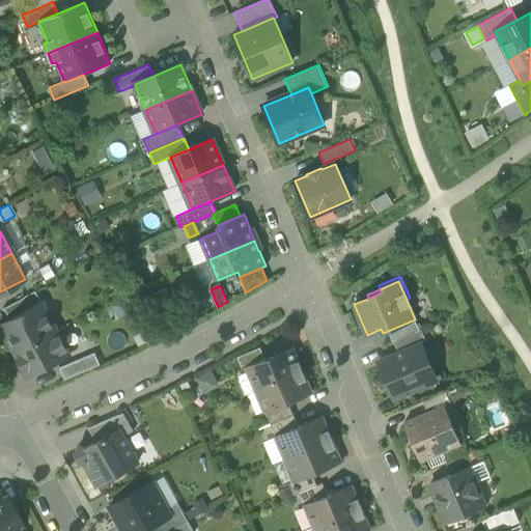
[(2,308),(8,319),(35,305),(42,302),(35,291),(2,308)]
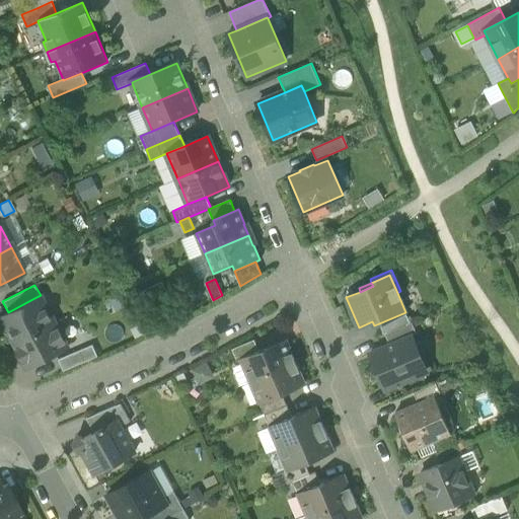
[(41,295),(34,298),(41,308),(49,310),(41,295)]
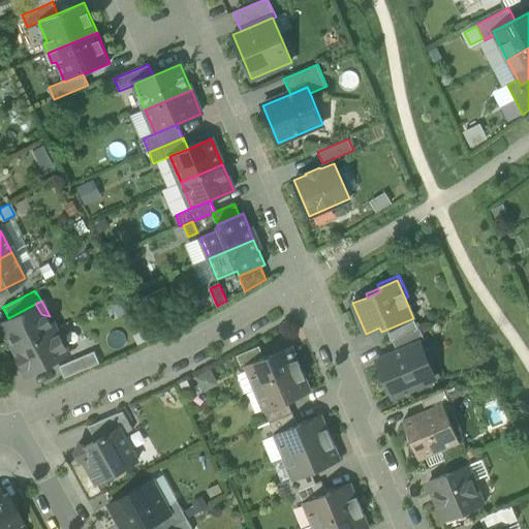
[(56,330),(50,316),(41,314),(35,304),(8,318),(0,322),(0,324),(13,351),(56,330)]
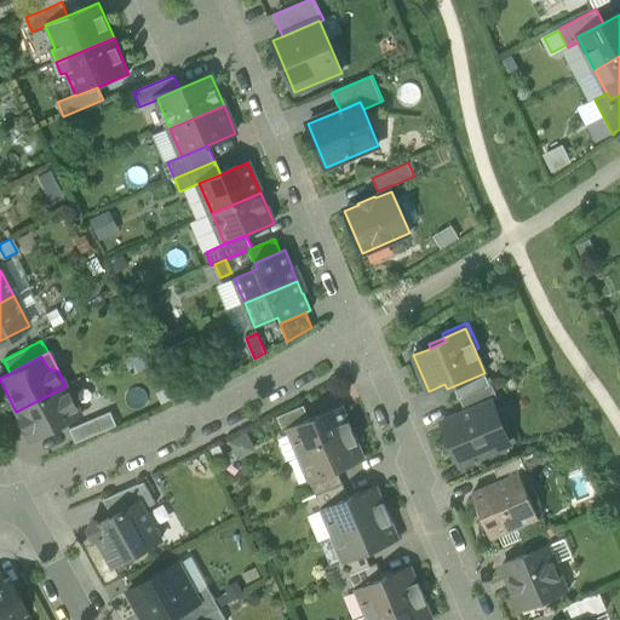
[(459,400),(460,399),(489,386),(484,373),(453,386),(459,400)]
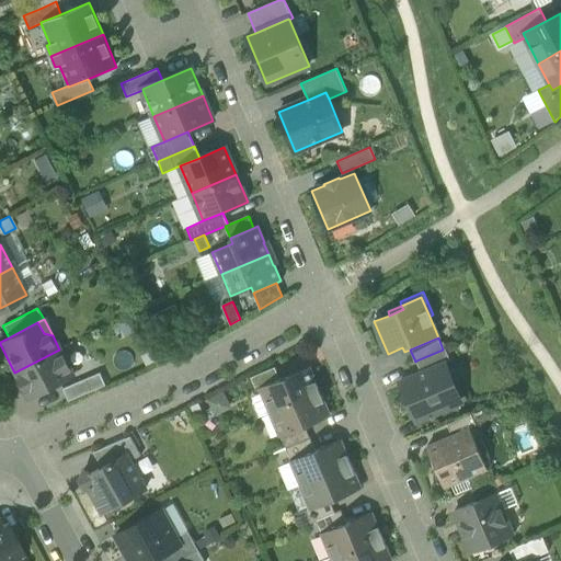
[(445,348),(443,350),(416,361),(422,373),(445,363),(450,361),(445,348)]
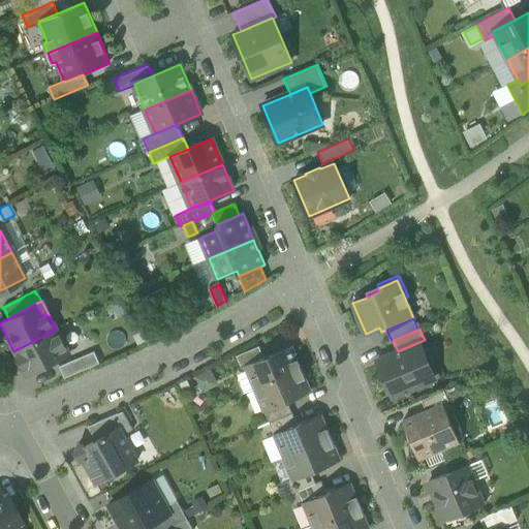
[(69,354),(56,330),(13,351),(27,376),(69,354)]
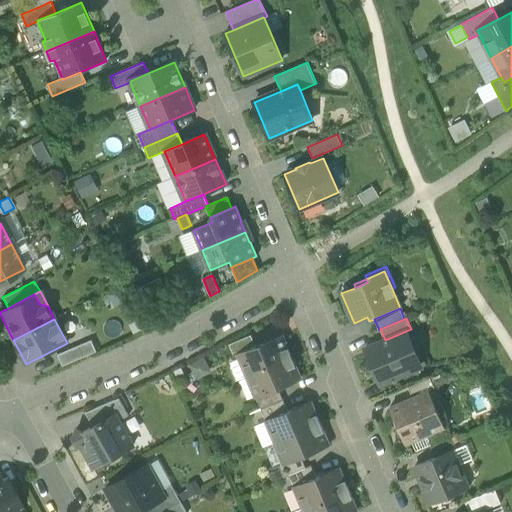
[(411,372),(409,367),(420,362),(406,331),(385,340),(365,349),(380,385),(394,379),(411,372)]
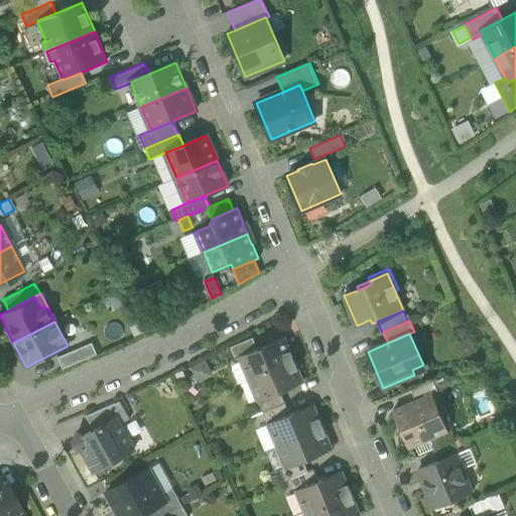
[(231,347),(236,358),(240,357),(258,349),(253,338),(231,347)]
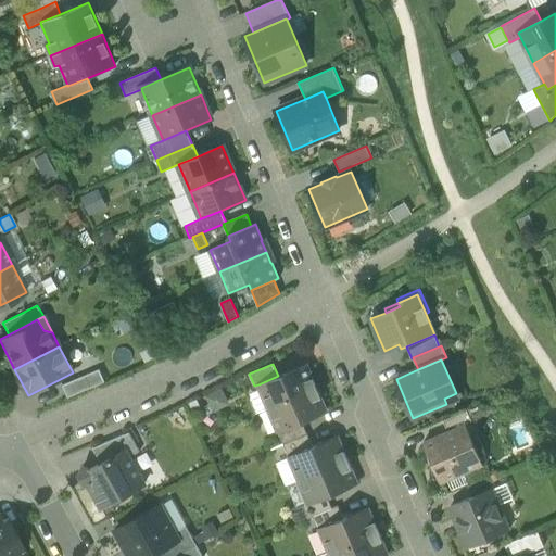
[(258,384),(268,408),(317,388),(313,378),(306,364),(278,376),(258,384)]
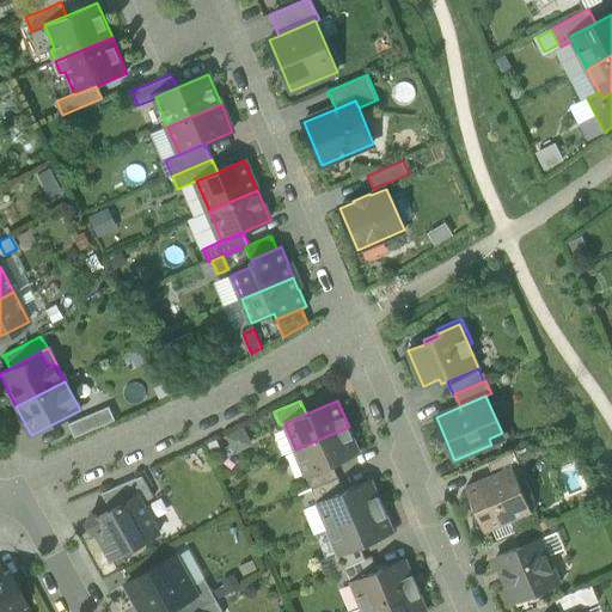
[(69,424),(75,436),(115,420),(109,407),(69,424)]
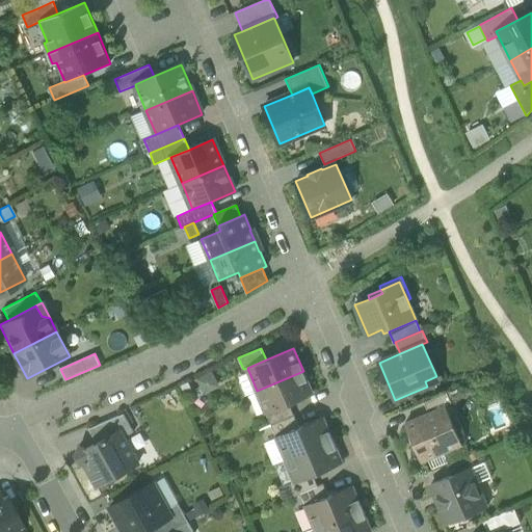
[(308,380),(303,371),(257,391),(266,414),(290,404),(313,394),(307,380),(308,380)]
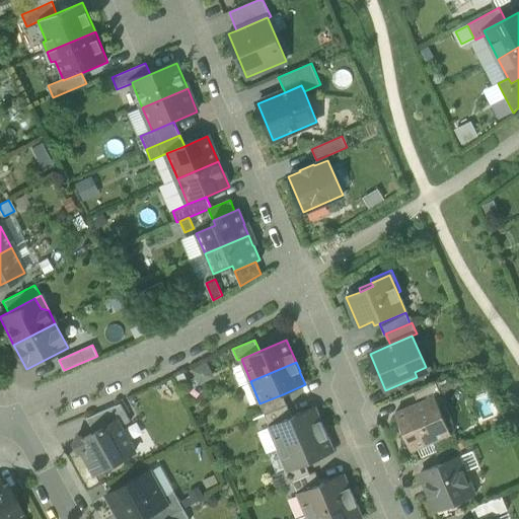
[(428,372),(426,367),(415,372),(417,377),(428,372)]
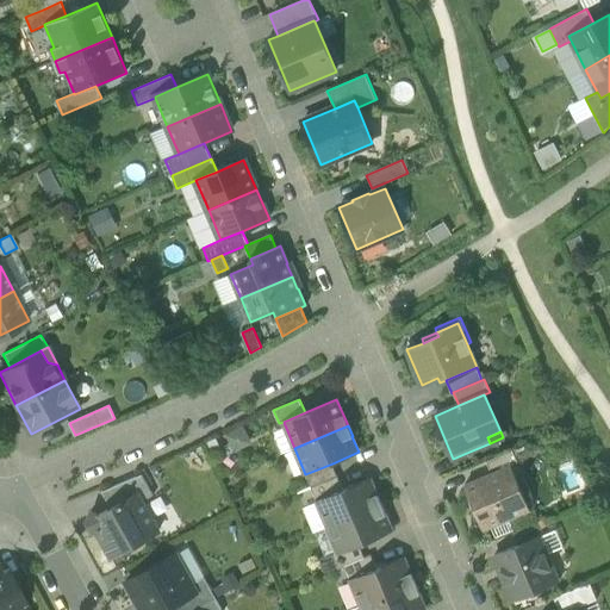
[(486,461),(492,474),(511,466),(518,464),(512,450),(486,461)]
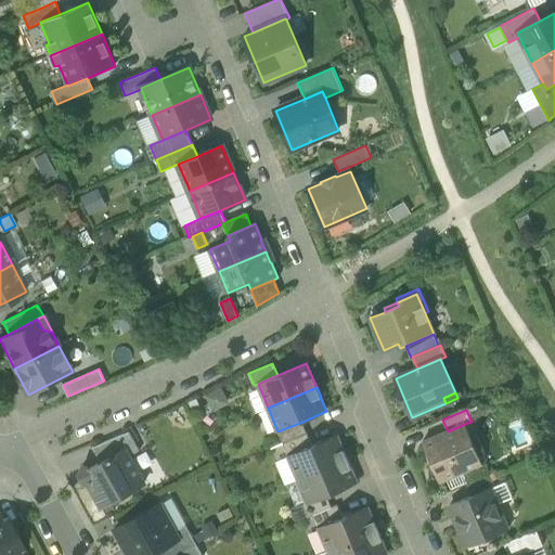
[(278,431),(283,443),(307,434),(302,422),(278,431)]
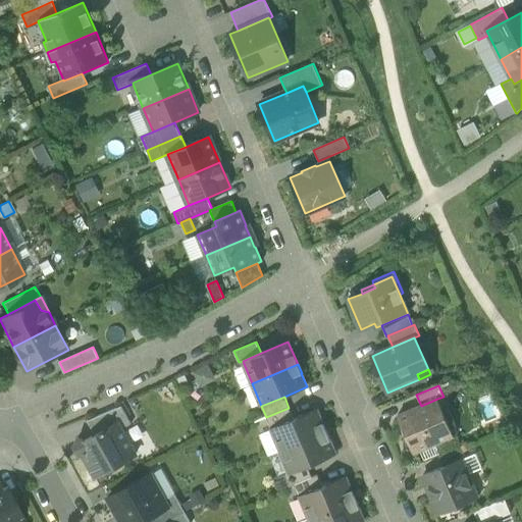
[(408,438),(414,454),(454,436),(449,424),(454,422),(449,409),(442,411),(437,399),(421,406),(398,416),(404,430),(405,429),(409,438),(408,438)]
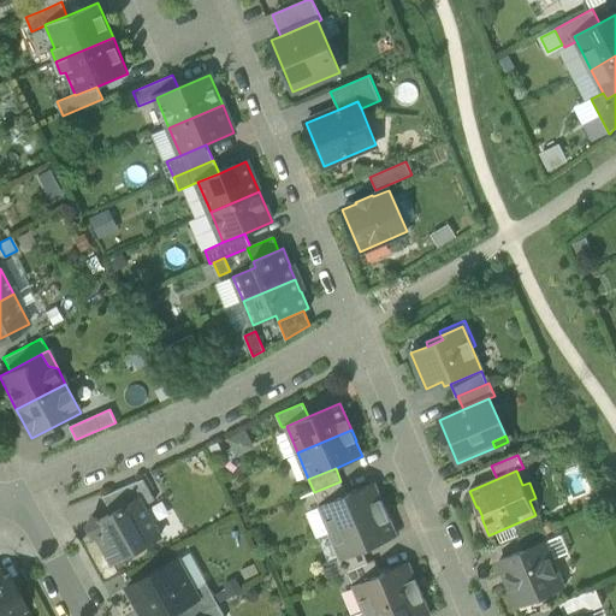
[(102,497),(112,514),(138,498),(143,507),(155,501),(143,479),(102,497)]
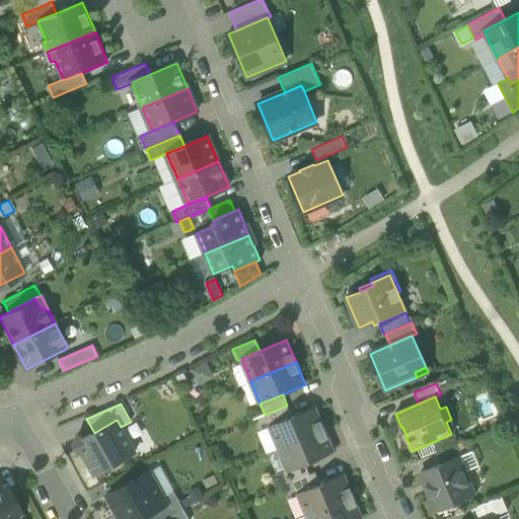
[(292,417),(287,405),(265,415),(270,426),(292,417)]
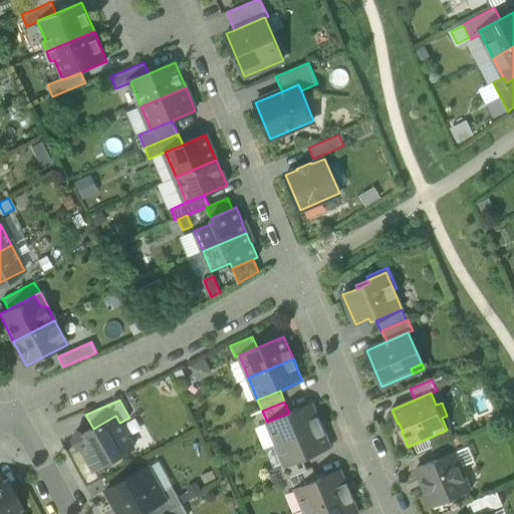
[(267,422),(276,444),(321,425),(318,417),(317,417),(311,403),(289,413),(267,422)]
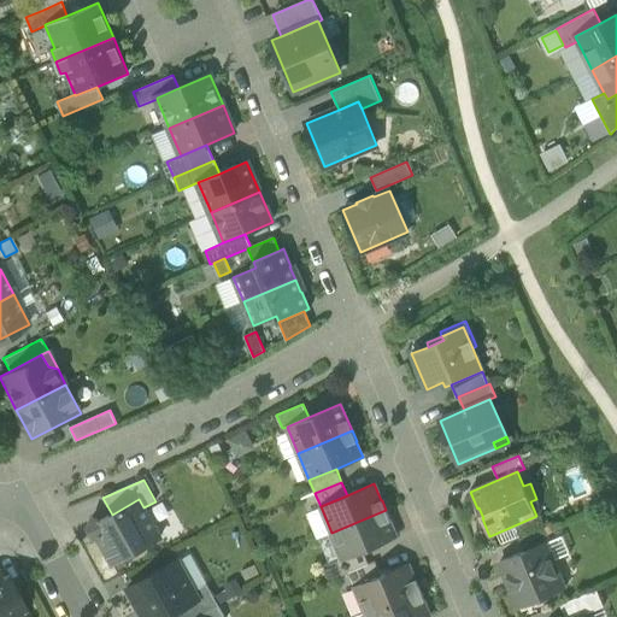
[(113,564),(160,538),(144,507),(139,499),(112,515),(100,521),(93,517),(88,528),(90,535),(99,538),(113,564)]
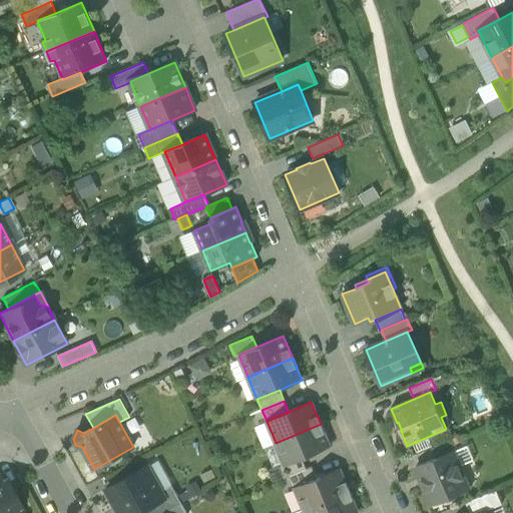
[(325,432),(321,424),(276,443),(286,465),(302,458),(330,447),(324,433),(325,432)]
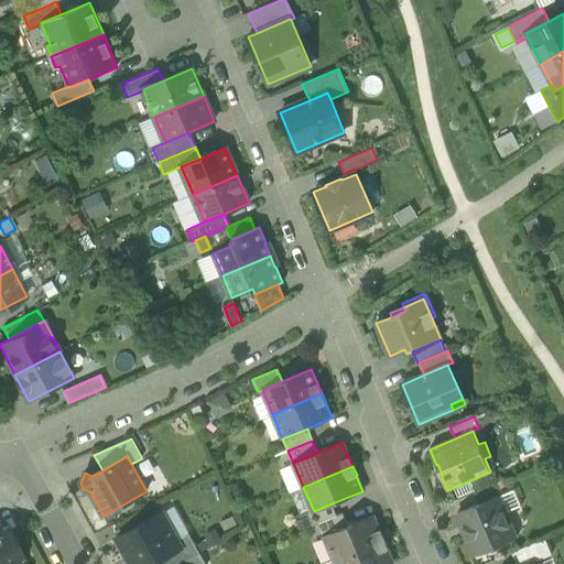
[(474,492),(479,505),(498,497),(503,495),(498,483),(474,492)]
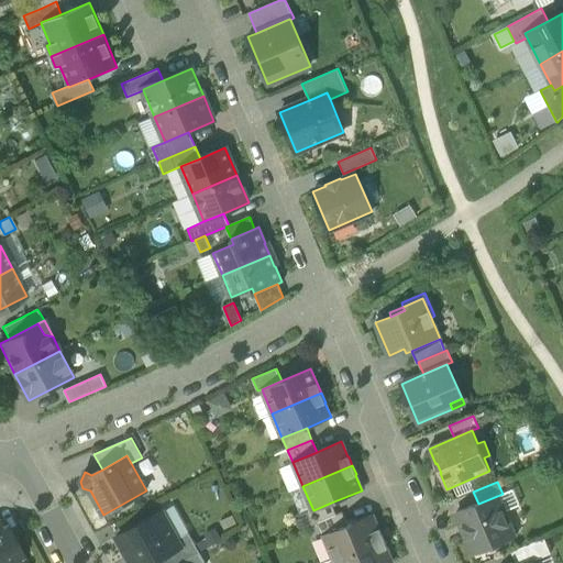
[(456,512),(473,553),(486,549),(492,551),(499,548),(501,542),(514,537),(497,496),(478,504),(456,512)]
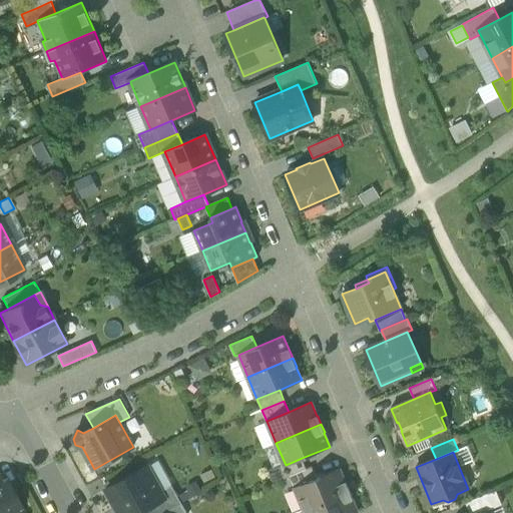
[(285,479),(290,476),(307,469),(302,458),(286,465),(280,468),(285,479)]
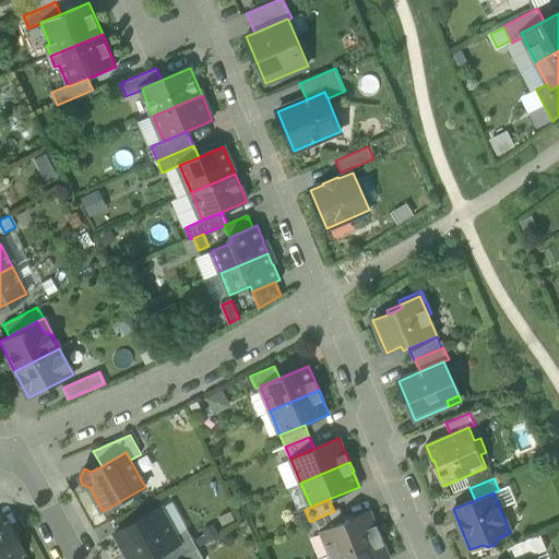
[(116,534),(129,558),(151,558),(157,556),(180,543),(176,535),(161,509),(116,534)]
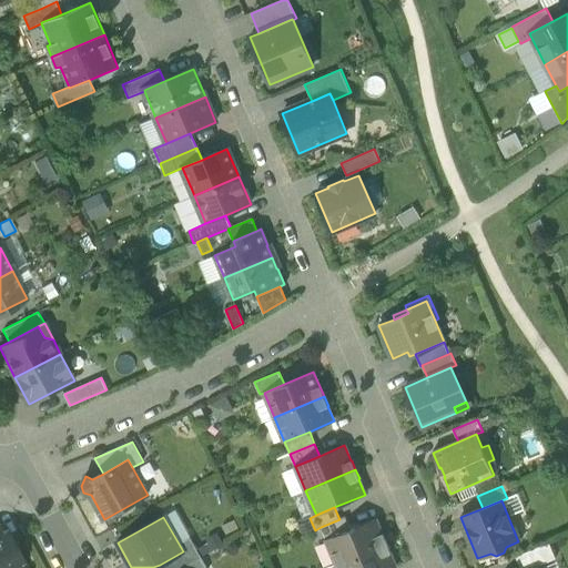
[(345,517),(340,519),(321,527),(326,539),(351,529),(345,517)]
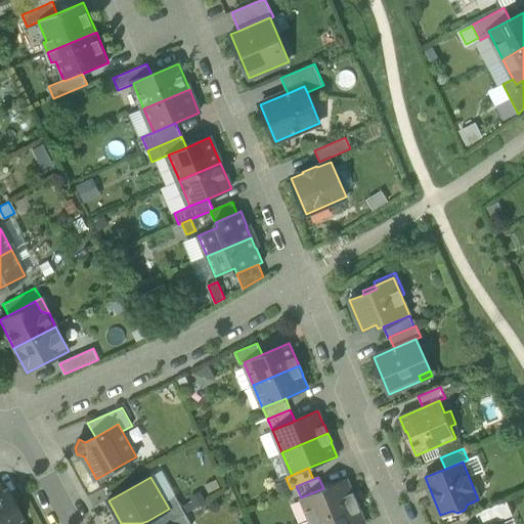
[(301,497),(310,521),(356,500),(353,492),(352,492),(346,479),(323,488),(301,497)]
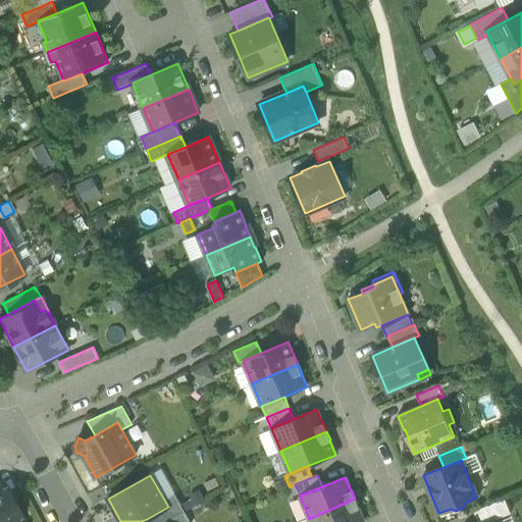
[(17,521),(15,516),(1,490),(0,488),(0,521),(17,521)]
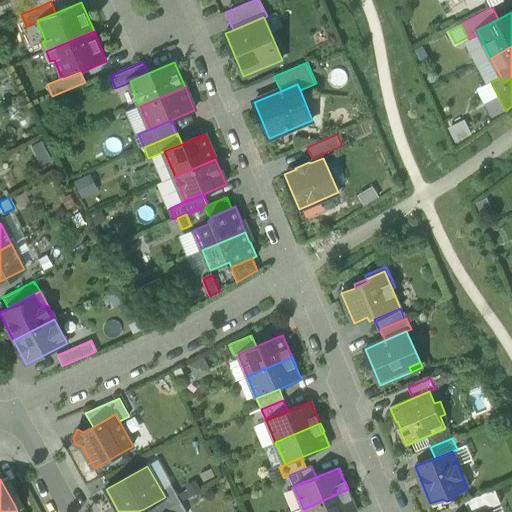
[(5,480),(1,481),(15,506),(18,504),(5,480)]
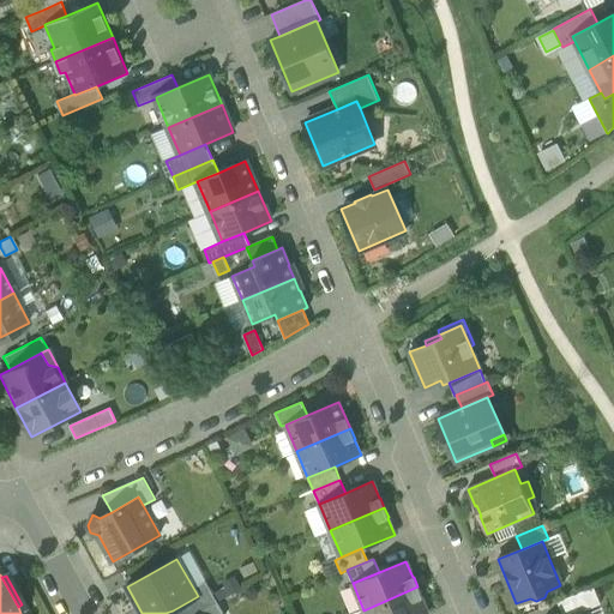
[(193,588),(198,596),(210,589),(205,582),(193,588)]
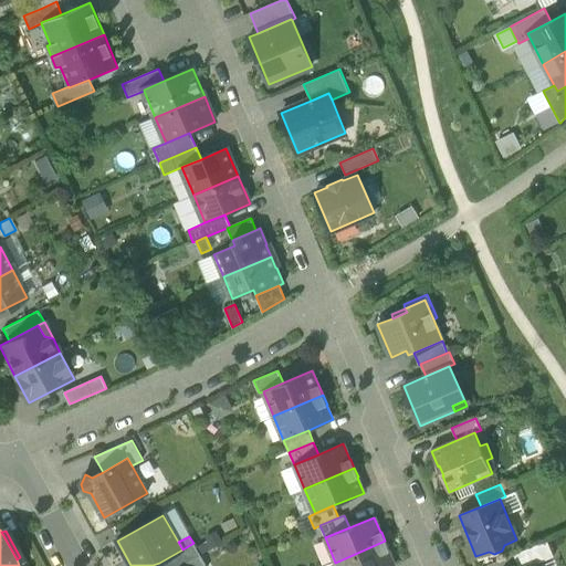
[(389,551),(385,541),(335,563),(336,565),(394,565),(395,565),(388,551),(389,551)]
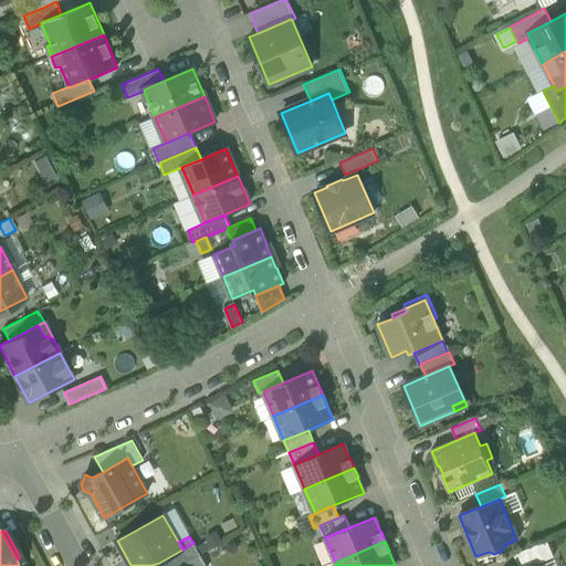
[(530,565),(536,564),(554,557),(547,541),(514,555),(519,565),(530,565)]
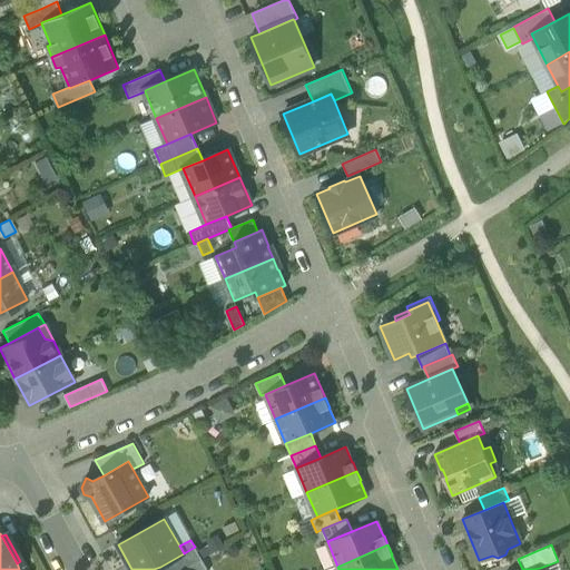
[(160,567),(161,569),(183,569),(202,560),(195,547),(184,553),(160,567)]
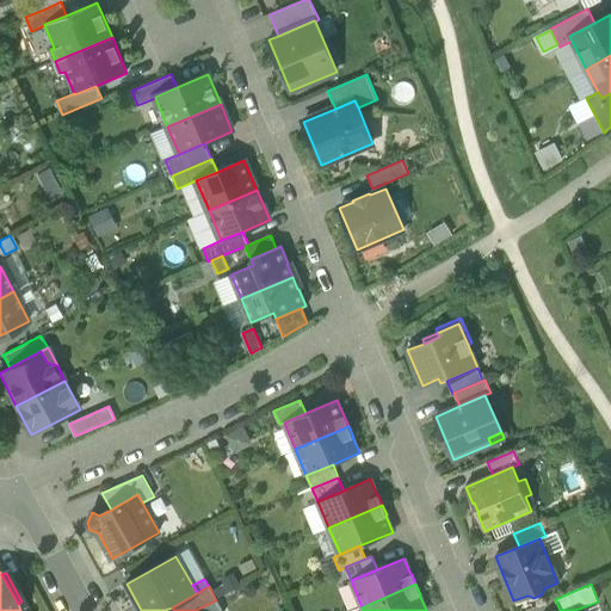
[(222,610),(216,600),(196,610),(222,610)]
